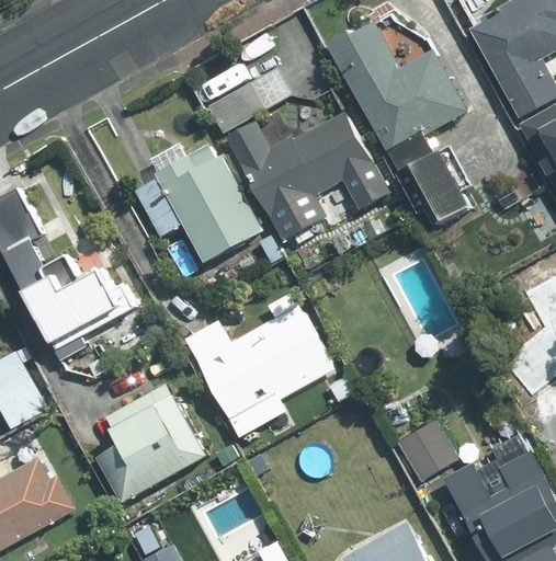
[(483,23),(472,31),(520,117),(555,98),(555,87),(541,59),(555,50),(555,0),(514,0),(480,20),(483,23)]
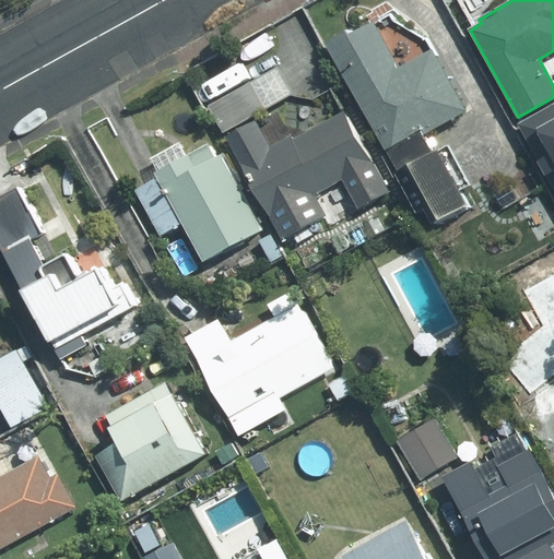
[(348,33),(326,45),(428,230),(470,207),(439,153),(434,155),(423,134),(464,111),(432,51),(399,70),(374,24),(350,37),(348,33)]
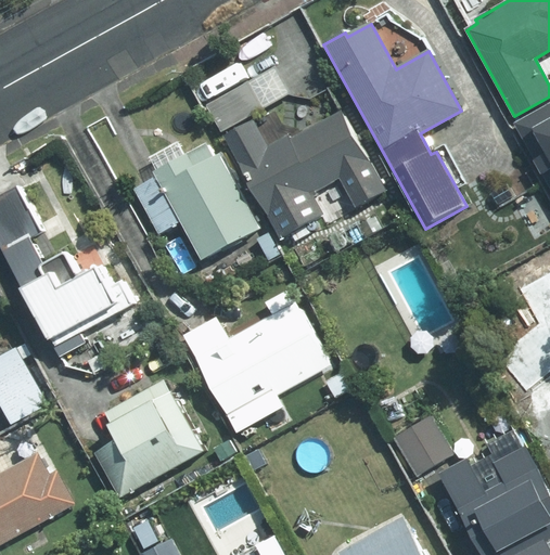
[(273,67),(208,104),(222,130),(289,93),(273,67)]
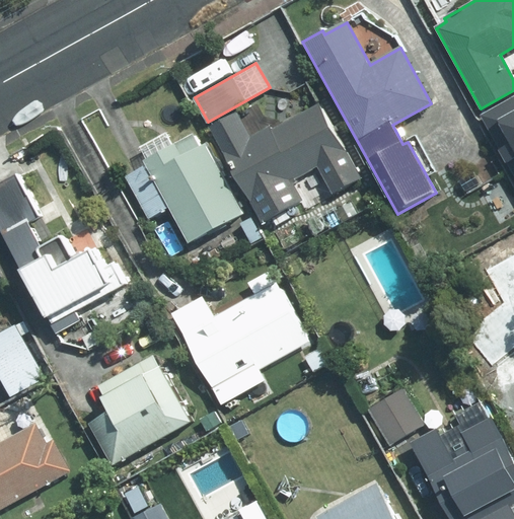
[(513,98),(482,116),(513,174),(513,98)]
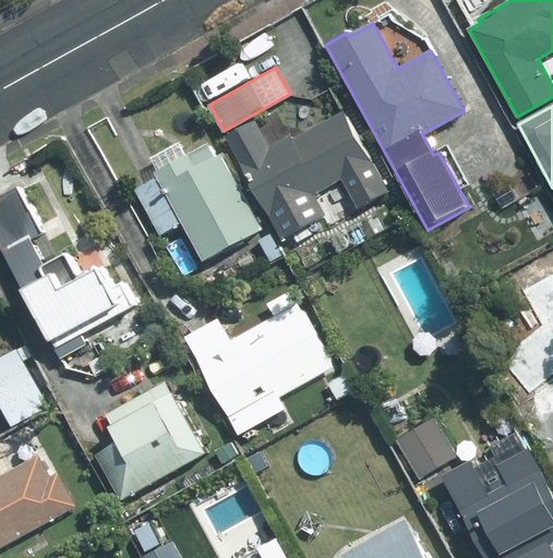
[(254,121),(225,138),(269,219),(305,198),(309,204),(320,197),(316,193),(370,164),(341,113),(292,141),(289,136),(268,147),(254,121)]
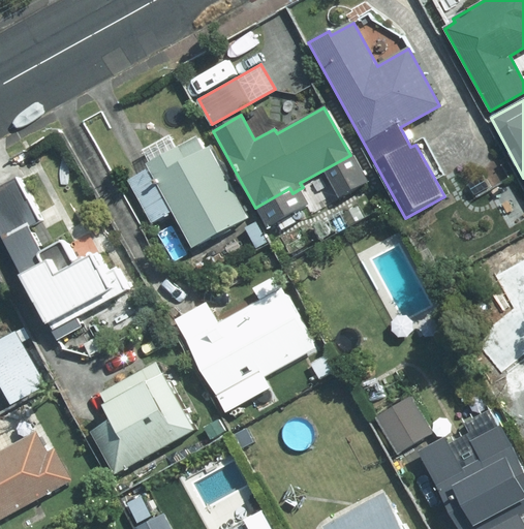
[(246,218),(208,149),(203,152),(195,138),(175,150),(167,136),(143,151),(150,163),(147,165),(149,168),(127,181),(131,190),(125,194),(139,217),(145,214),(150,223),(172,210),(192,247),(246,218)]
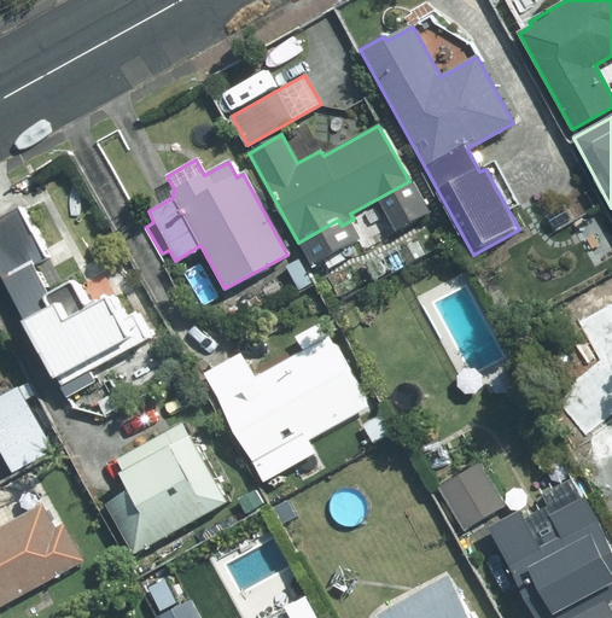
[(53,223),(15,244),(28,269),(66,248),(53,223)]
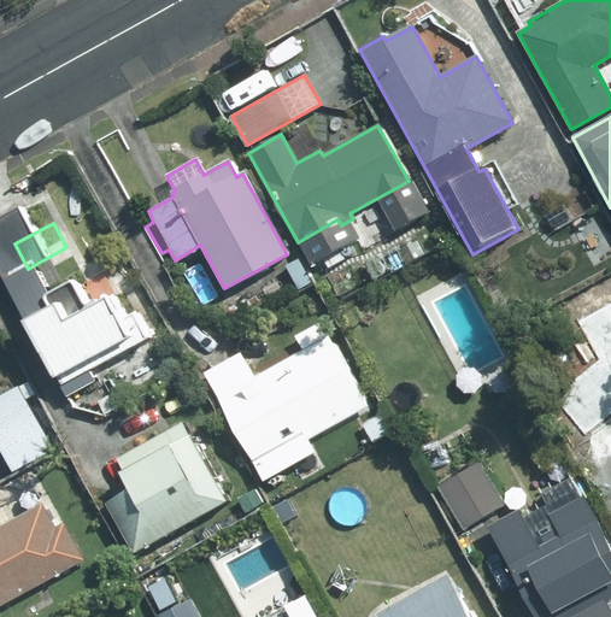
[(27,321),(60,383),(146,339),(134,315),(124,319),(112,297),(88,310),(75,285),(68,283),(46,294),(43,300),(48,310),(27,321)]
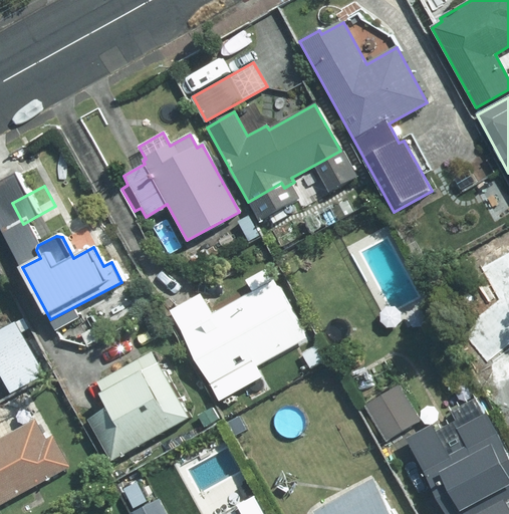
[(303,339),(271,281),(180,331),(212,391),(303,339)]
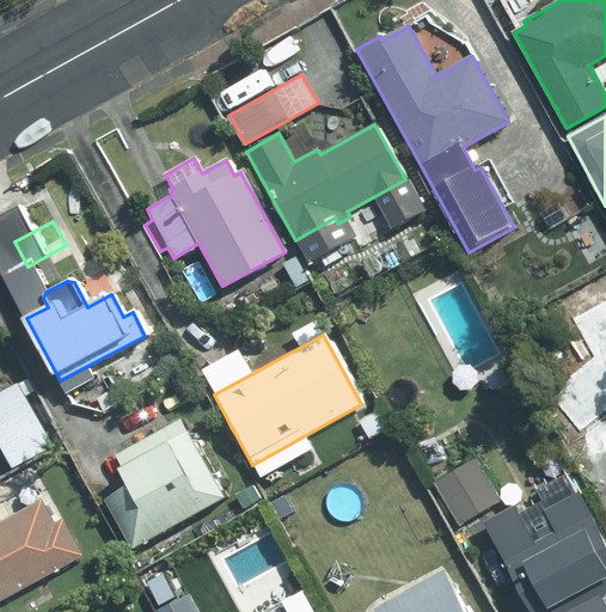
[(50,446),(16,385),(0,393),(0,447),(11,467),(50,446)]
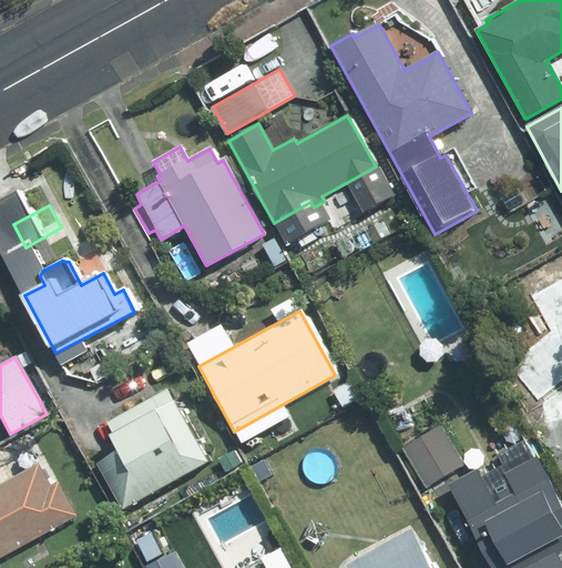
[(357,398),(348,383),(333,391),(341,407),(357,398)]
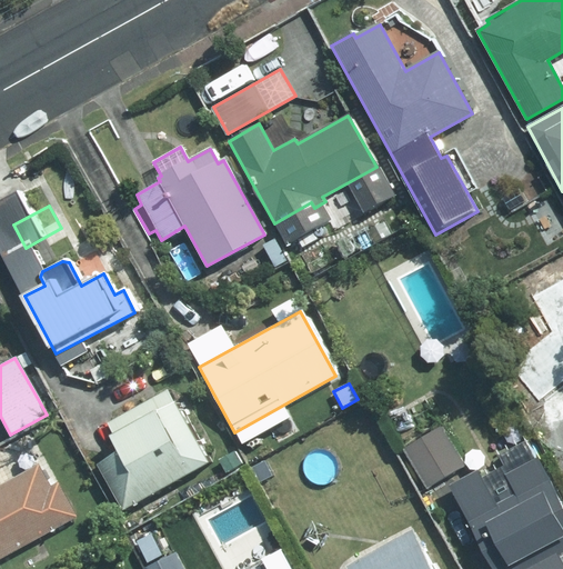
[(99,465),(123,509),(207,465),(167,392),(107,425),(122,452),(99,465)]
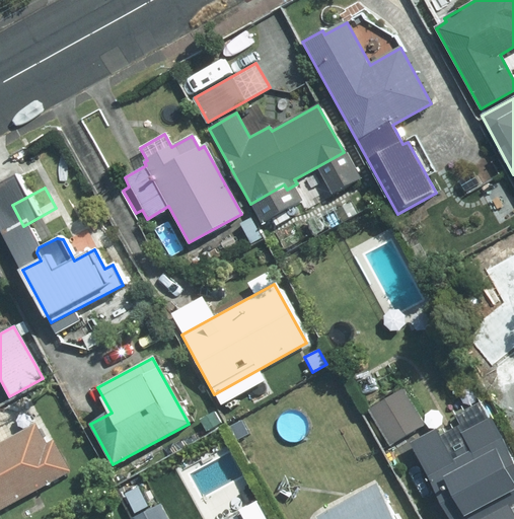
[(400,389),(367,411),(388,445),(422,424),(400,389)]
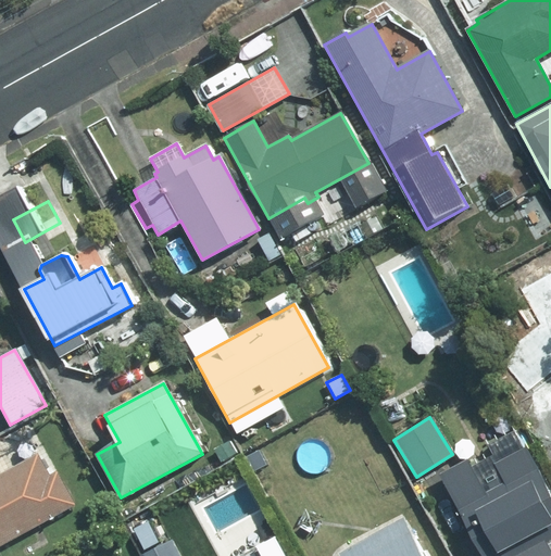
[(467,462),(441,476),(485,555),(550,555),(550,498),(514,432),(488,446),(493,456),(471,469),(467,462)]
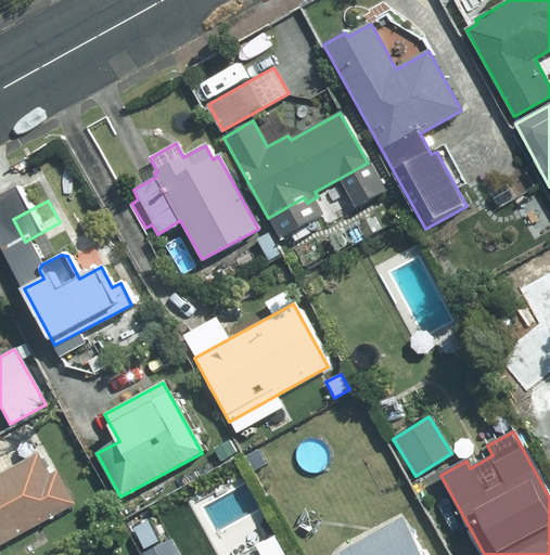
[(0,543),(73,504),(55,473),(48,476),(36,456),(0,475),(0,543)]
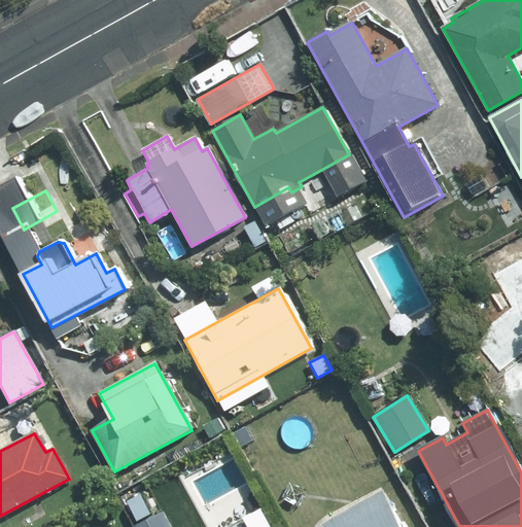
[(399,526),(380,491),(321,525),(321,526),(399,526)]
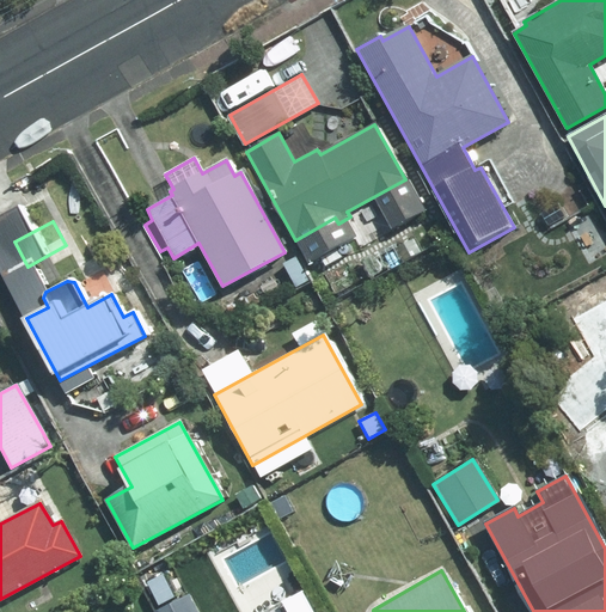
[(195,611),(188,595),(157,611),(195,611)]
